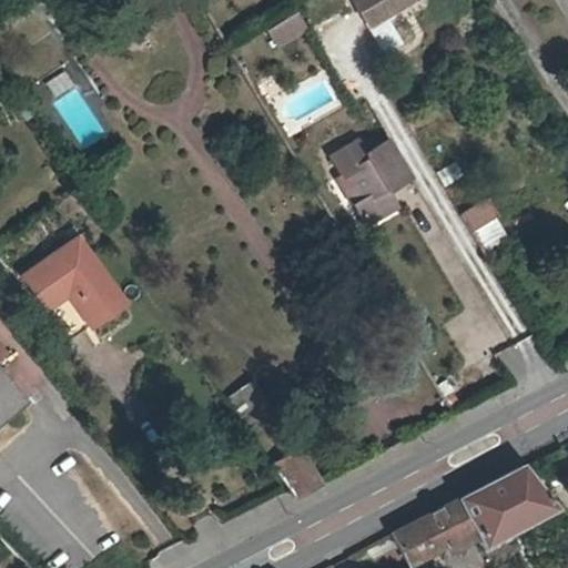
[(353,0),(367,22),(403,0),(353,0)]
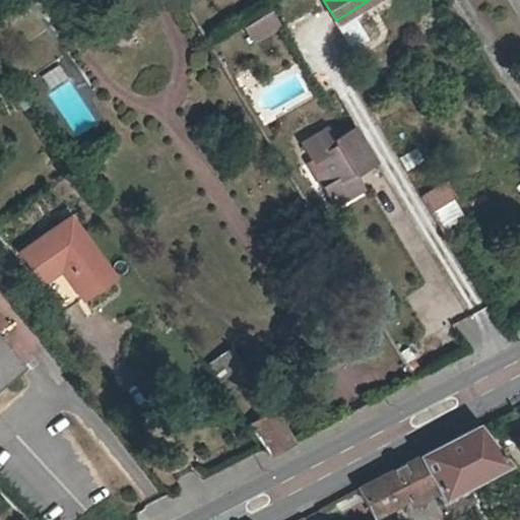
[(269,11),(243,26),(251,41),(277,24),(269,11)]
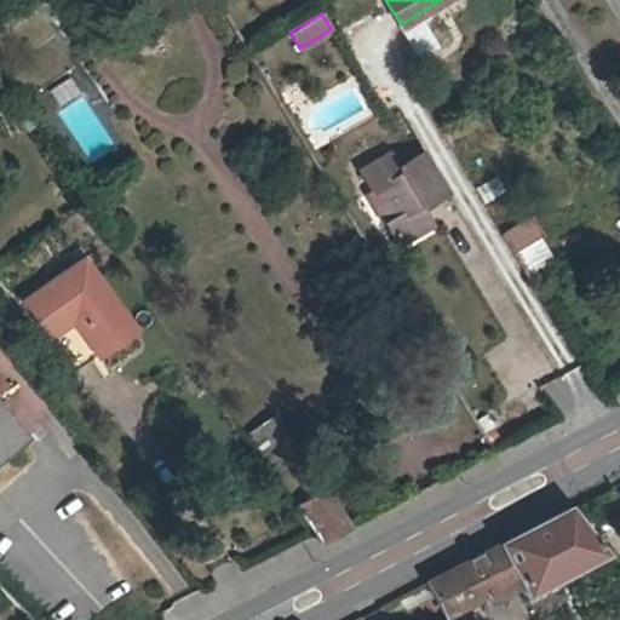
[(70,79),(49,90),(57,105),(79,95),(70,79)]
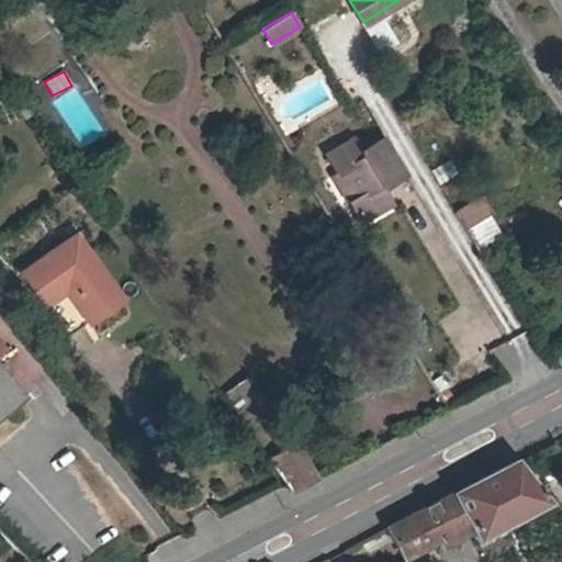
[(361,222),(393,203),(384,188),(407,173),(385,137),(362,152),(355,138),(327,156),(338,175),(345,170),(360,197),(350,203),(361,222)]
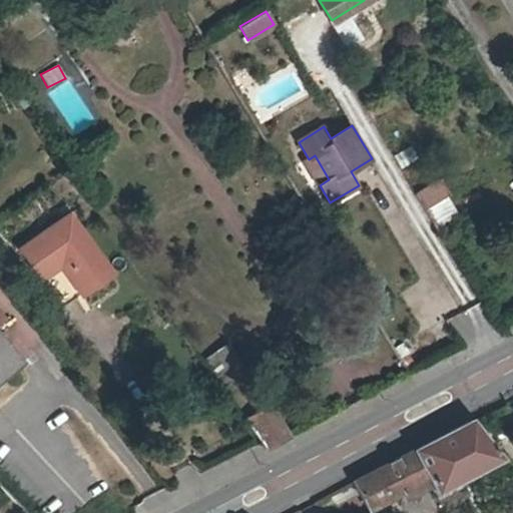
[(393,154),(401,168),(419,157),(411,144),(393,154)]
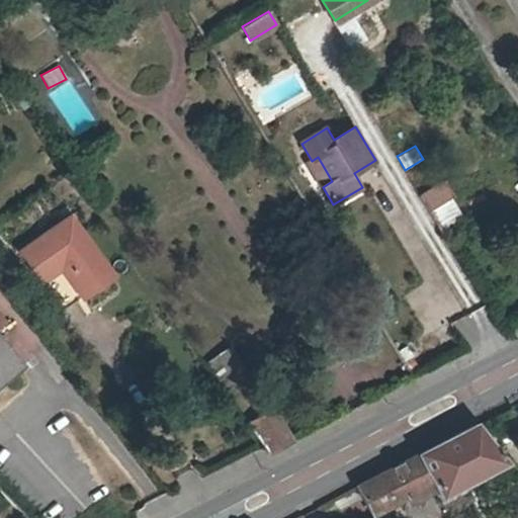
[(432,171),(413,183),(419,193),(438,182),(432,171)]
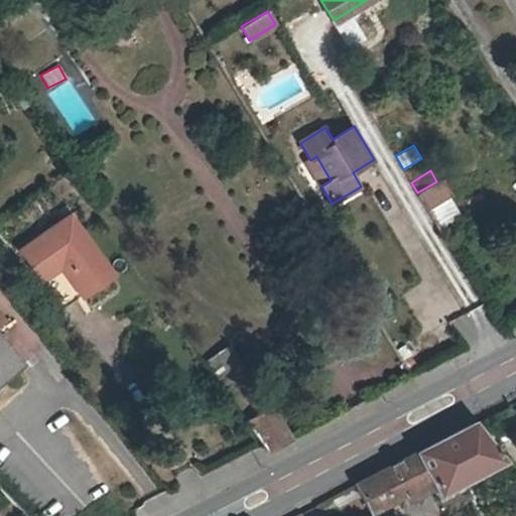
[(417,192),(427,210),(447,198),(436,181),(417,192)]
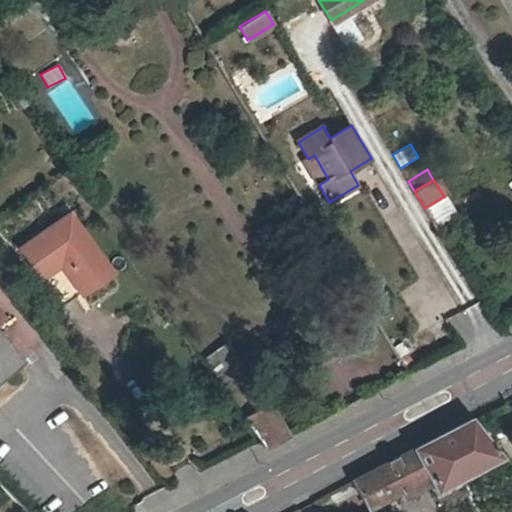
[(458,221),(444,196),(424,208),(439,233),(458,221)]
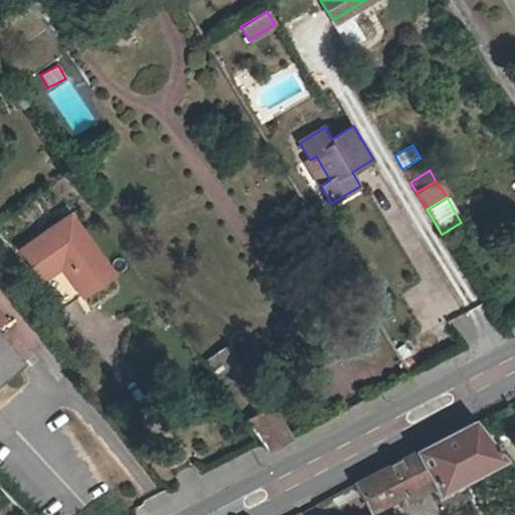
[(16,251),(38,281),(56,268),(73,289),(105,268),(66,216),(16,251)]
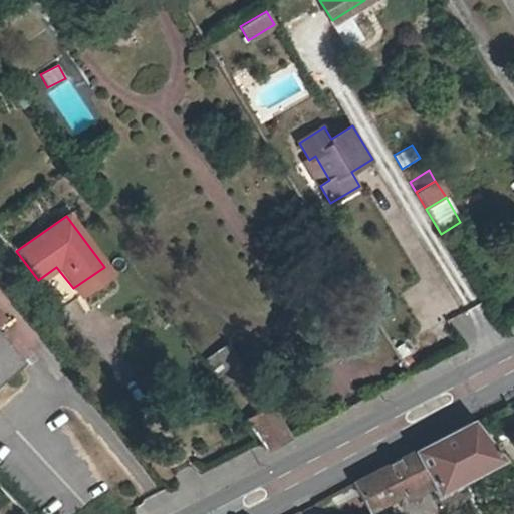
[(110,274),(104,267),(73,288),(56,267),(38,280),(60,310),(110,274)]
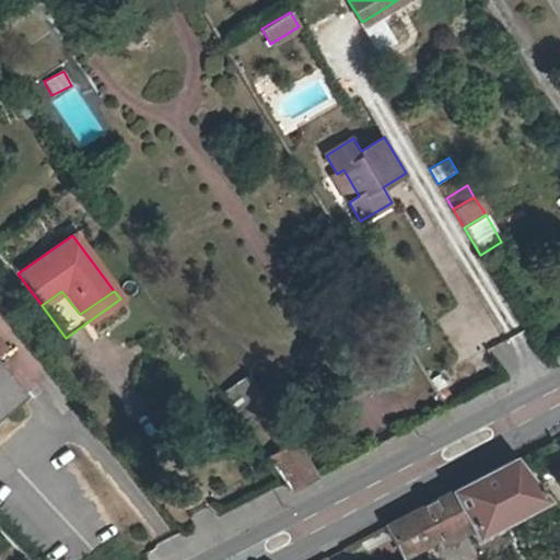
[(0,360),(23,395),(48,378),(20,336),(3,347),(0,341),(0,360)]
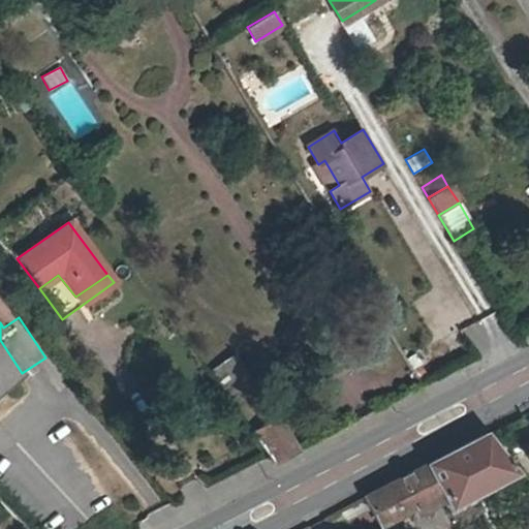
[(0,392),(17,379),(4,364),(8,360),(0,349),(0,392)]
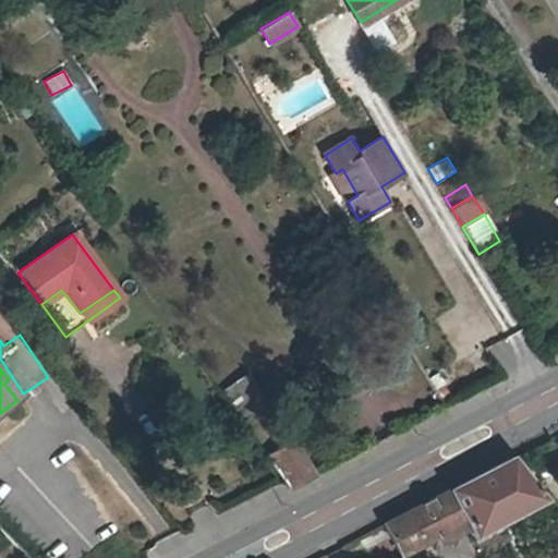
[(276,414),(246,374),(218,392),(247,433),(276,414)]
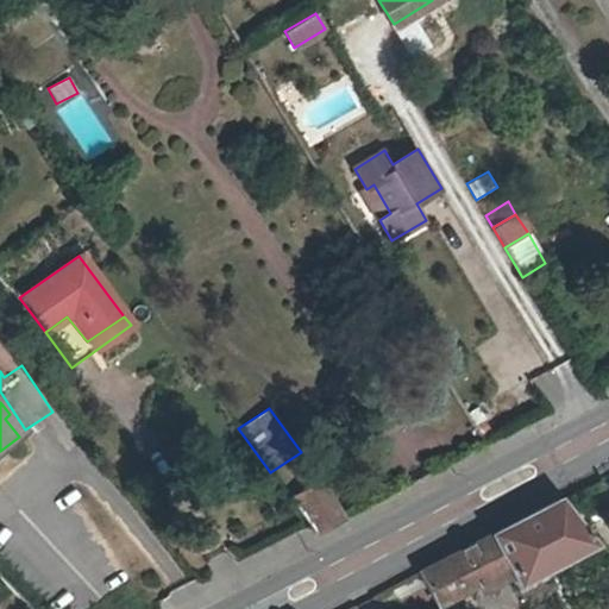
[(327,483),(295,498),(319,533),(345,520),(327,483)]
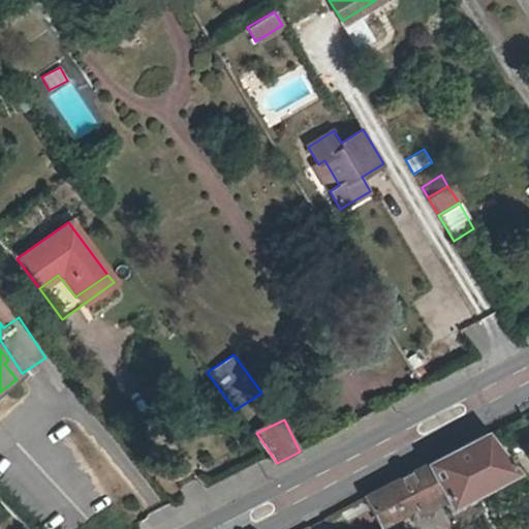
[(423,465),(440,499),(444,507),(505,475),(510,480),(519,476),(485,433),(423,465)]
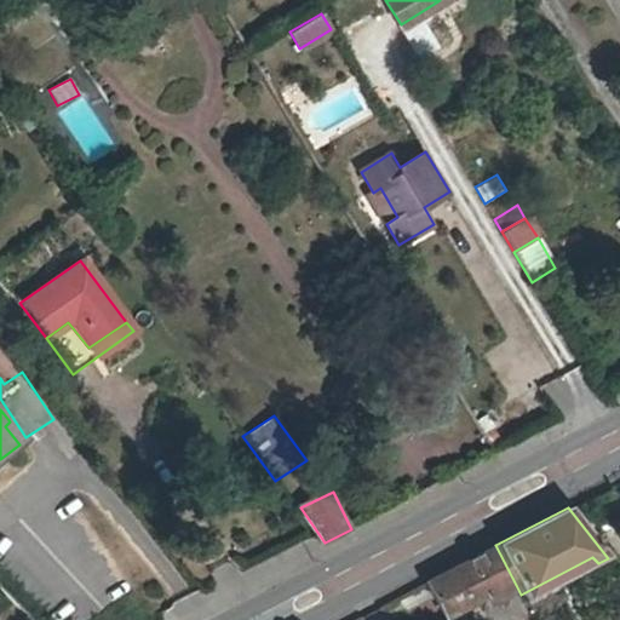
[(516,585),(495,545),(425,581),(442,613),(480,593),(484,602),(516,585)]
